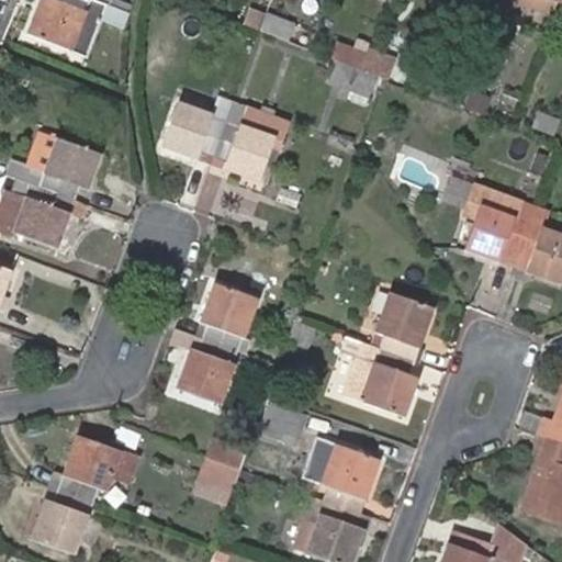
[(36,0),(24,34),(26,34),(35,10),(38,13),(43,0),(36,0)]
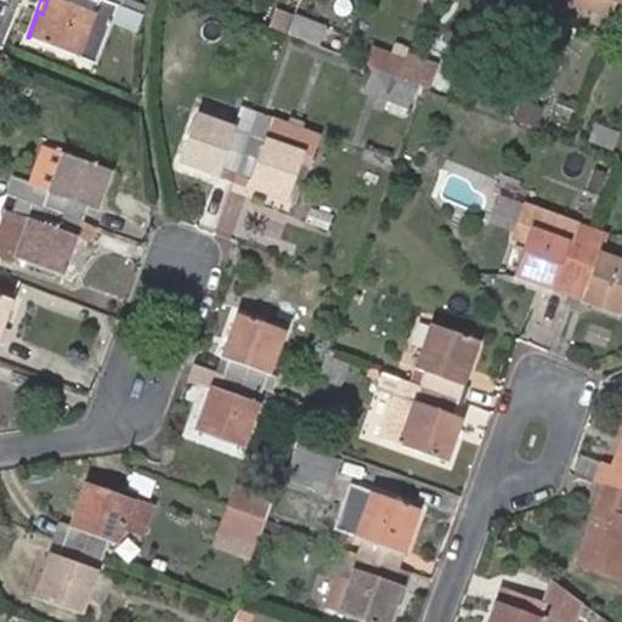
[(29,38),(79,57),(95,13),(111,20),(136,29),(142,11),(143,9),(103,0),(47,0),(43,15),(39,11),(29,38)]
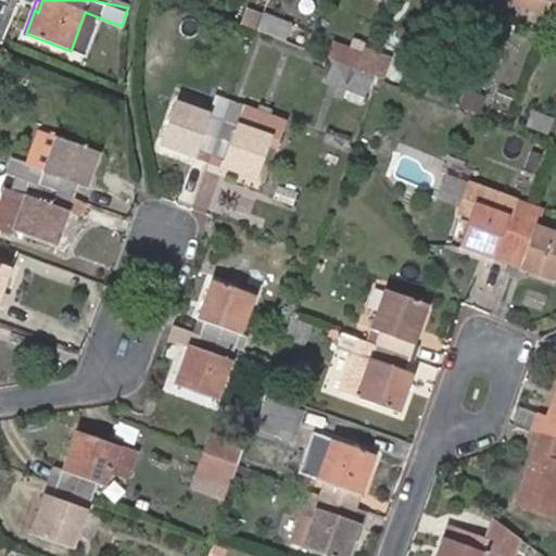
[(550,0),(548,0),(508,0),(544,13),(550,0)]
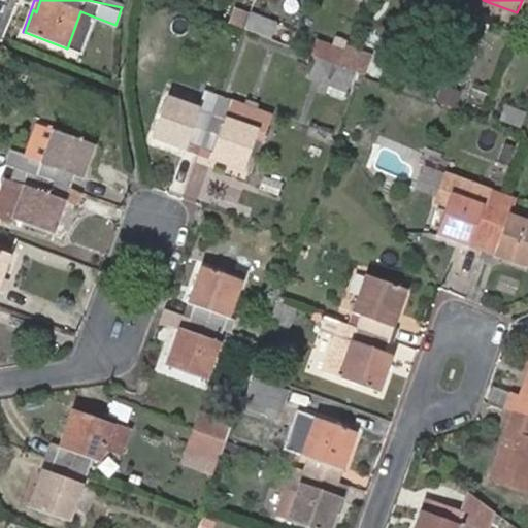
[(94,17),(80,11),(67,48),(80,55),(94,17)]
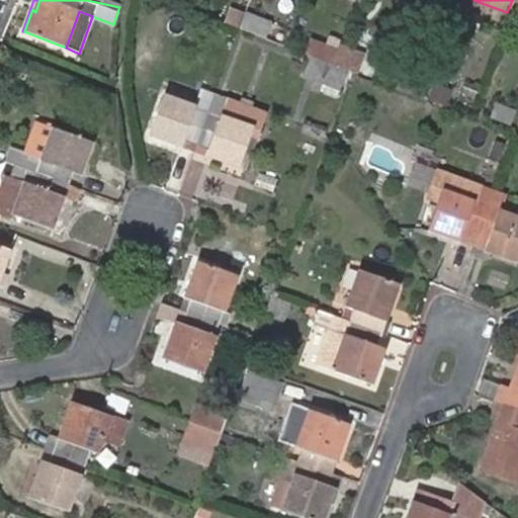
[(249,11),(242,29),(266,39),(274,20),(249,11)]
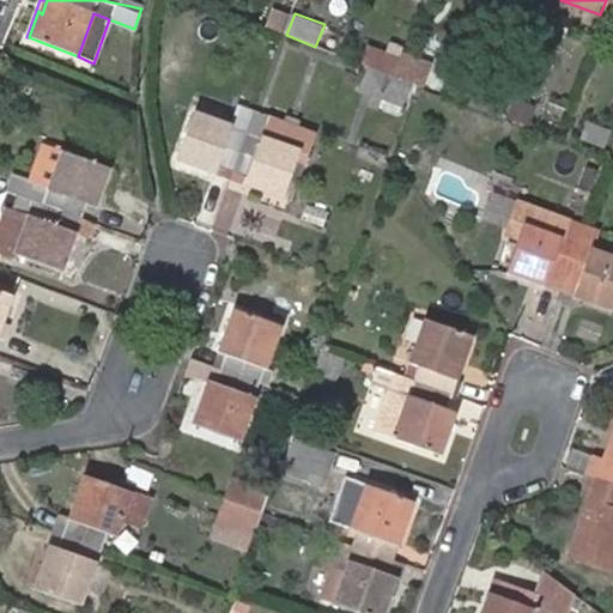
[(399,55),(366,43),(359,64),(364,65),(375,70),(392,76),(399,55)]
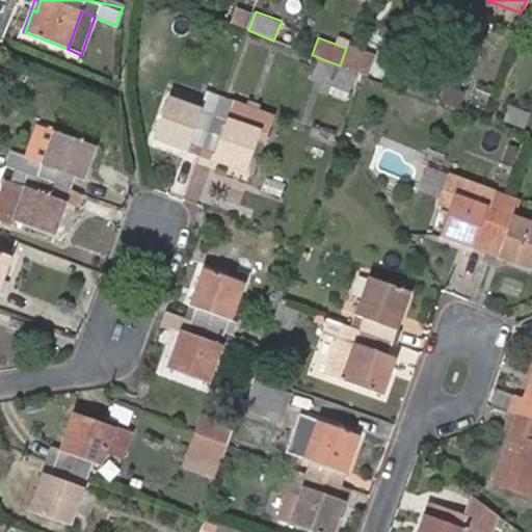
[(372,55),(347,46),(346,48),(340,65),(365,75),(372,55)]
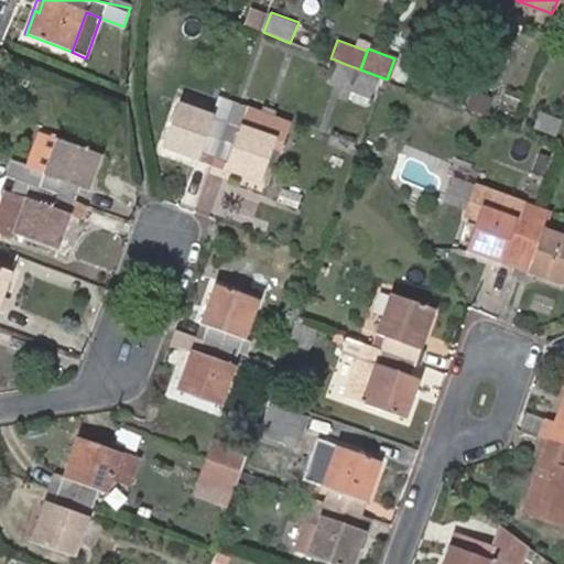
[(345,64),(335,60),(326,83),(370,99),(379,77),(360,69),(345,64)]
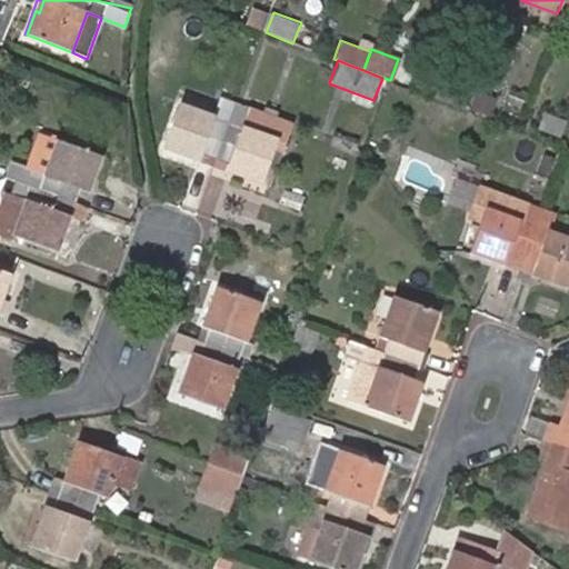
[(179,101),(215,115),(219,101),(185,88),(179,101)]
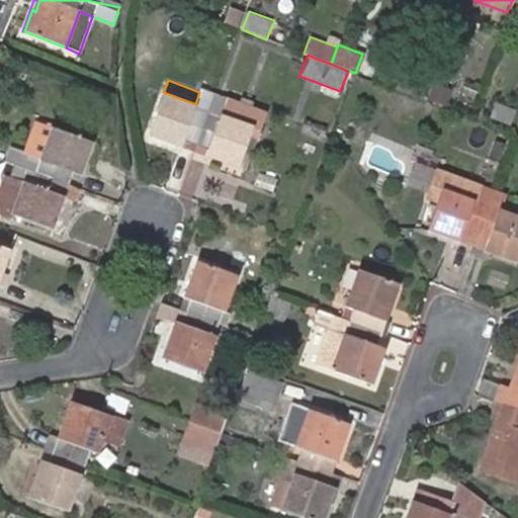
[(479,87),(465,83),(461,92),(476,96),(479,87)]
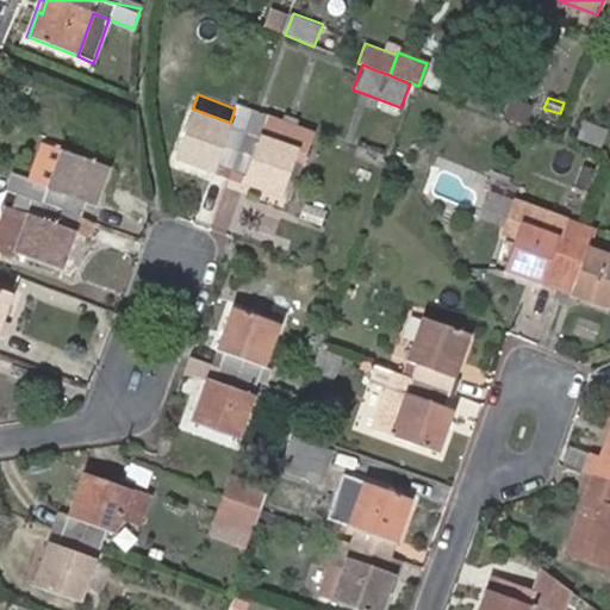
[(216,161),(230,167),(244,128),(251,109),(237,103),(235,109),(230,123),(192,109),(175,154),(199,162),(201,157),(215,163),(216,161)]
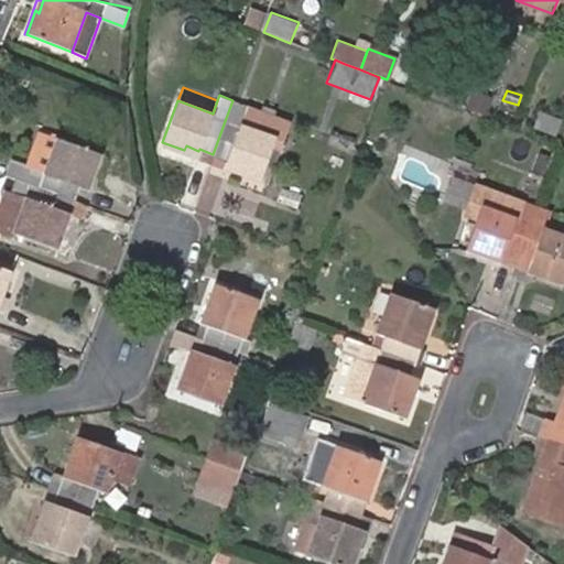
[(226,118),(213,154),(226,160),(226,161),(241,165),(240,169),(260,176),(258,181),(267,183),(291,122),(232,100),(226,118)]
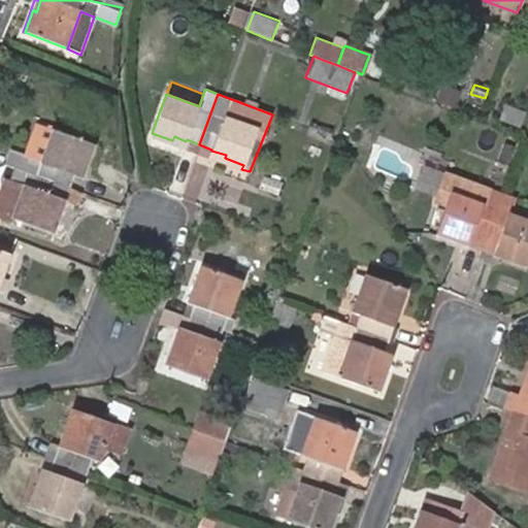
[(526,113),(506,106),(501,119),(521,126),(526,113)]
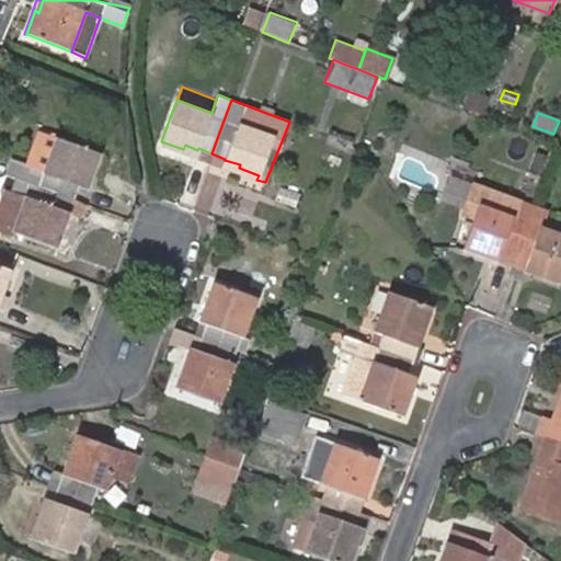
[(25,164),(43,171),(56,137),(37,133),(25,164)]
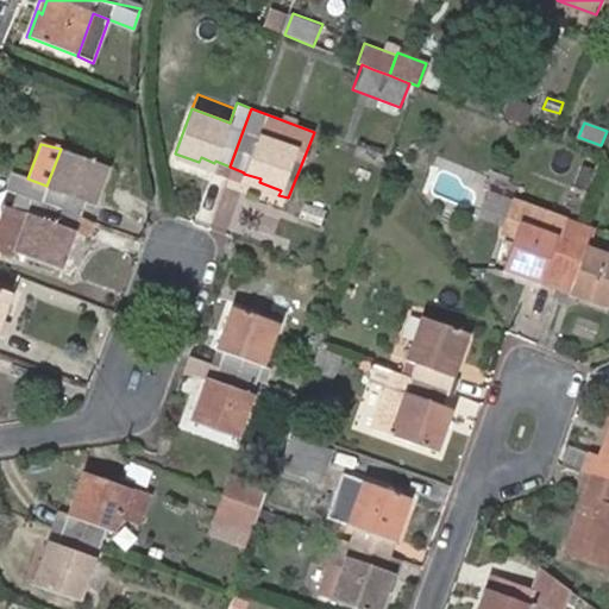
[(107,165),(61,149),(46,186),(27,179),(12,174),(6,189),(18,193),(41,201),(80,215),(85,202),(87,202),(93,187),(98,188),(107,165)]
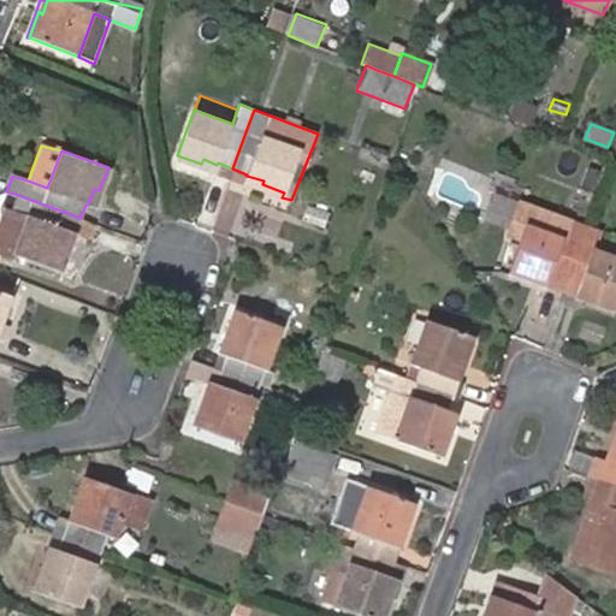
[(201,164),(177,155),(176,158),(214,171),(217,165),(203,159),(201,164)]
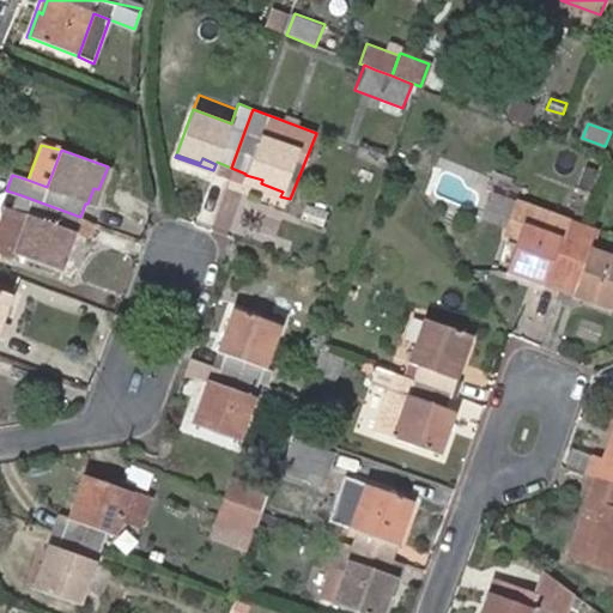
[(93,188),(87,204),(95,207),(110,167),(108,167),(98,189),(93,188)]
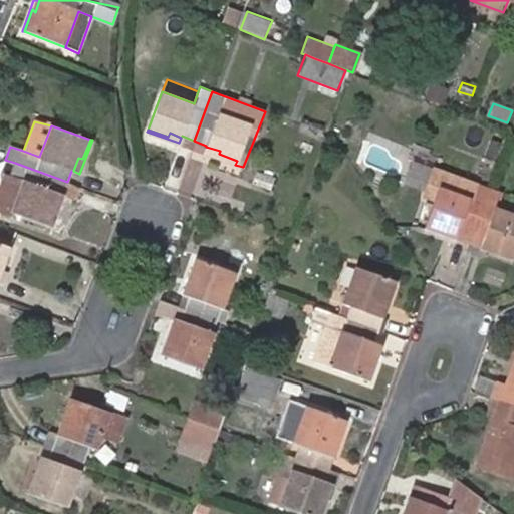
[(492,140),(485,157),(494,160),(500,143),(492,140)]
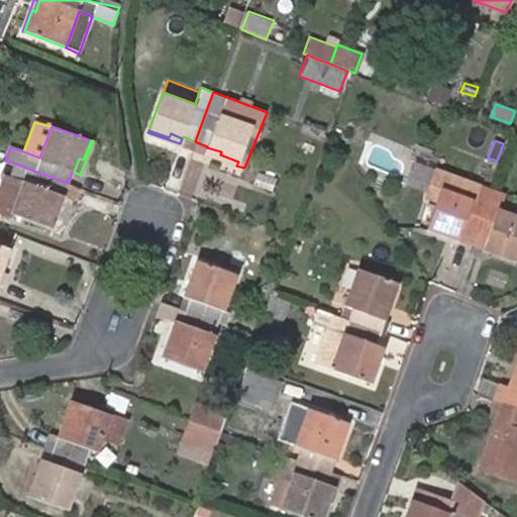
[(236,166),(238,162),(220,154),(221,151),(207,147),(205,152),(236,166)]
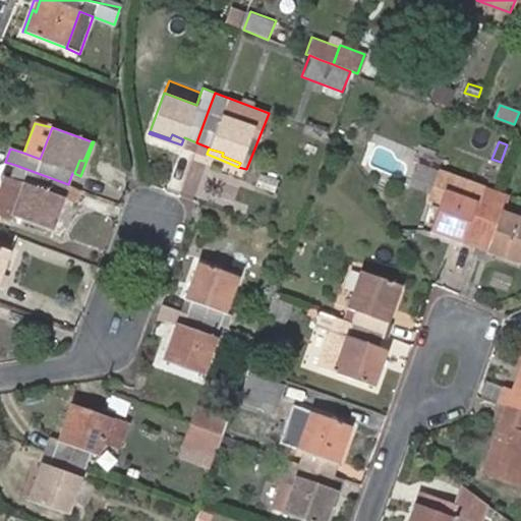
[(68,184),(35,172),(15,165),(10,180),(4,177),(0,187),(0,217),(10,222),(13,215),(50,229),(57,210),(52,209),(57,196),(63,198),(68,184)]
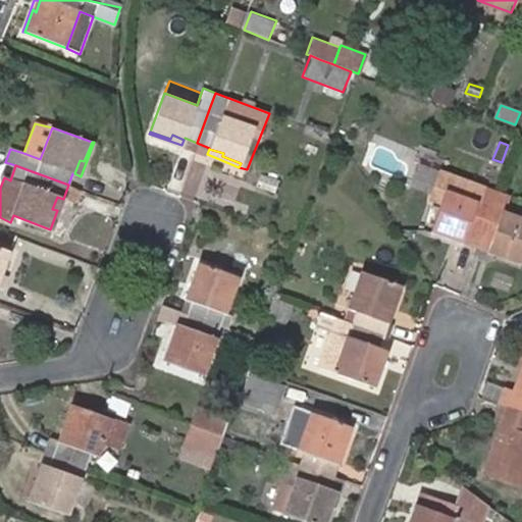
[(464,235),(478,240),(490,206),(496,192),(480,186),(474,200),(467,198),(472,183),(439,170),(431,192),(442,196),(439,206),(431,229),(450,237),(451,232),(464,238),(464,235)]
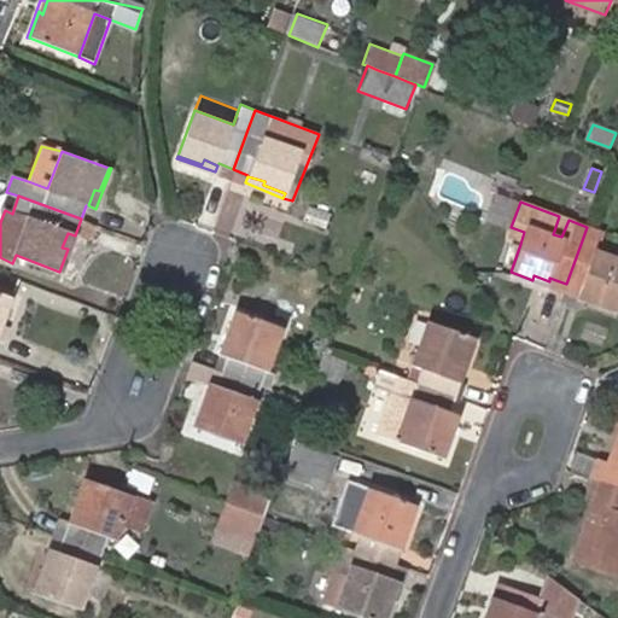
[(330,214),(310,207),(304,220),(326,228),(330,214)]
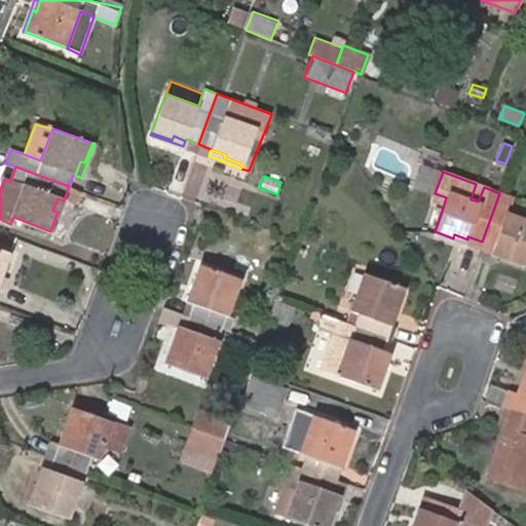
[(478,201),(484,187),(476,184),(471,199),(478,201)]
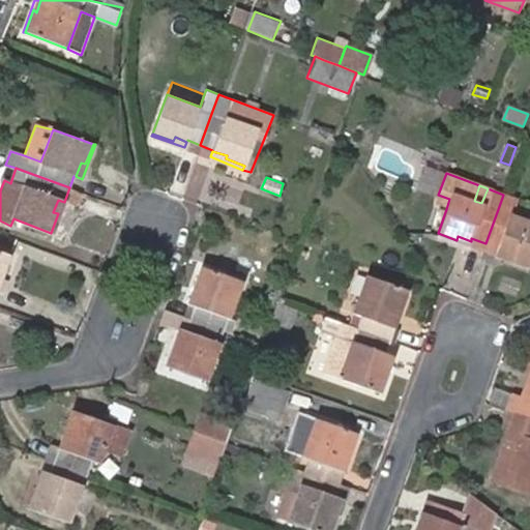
[(81,192),(69,187),(64,202),(77,206),(81,192)]
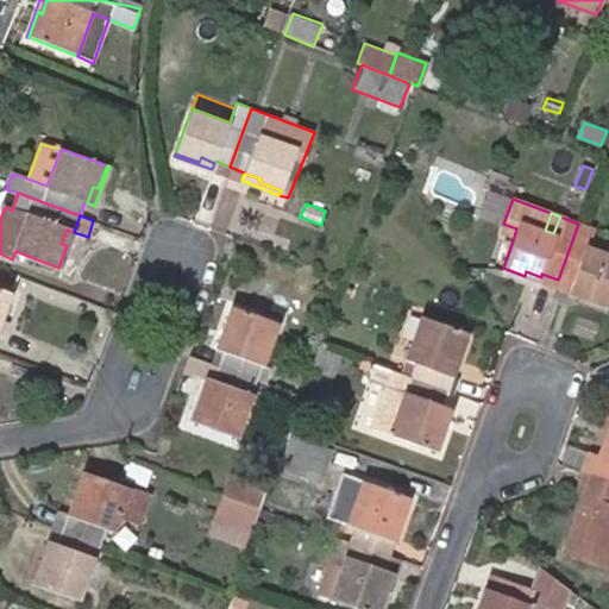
[(500,236),(513,240),(516,228),(503,224),(500,236)]
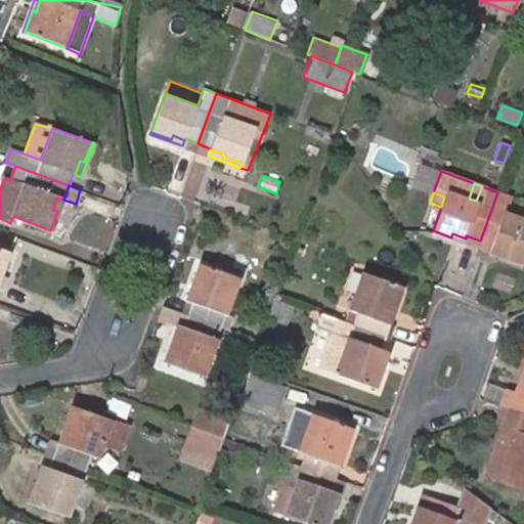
[(492,207),(480,241),(492,245),(491,248),(505,252),(504,255),(523,263),(523,259),(523,218),(507,212),(512,199),(497,192),(492,207)]
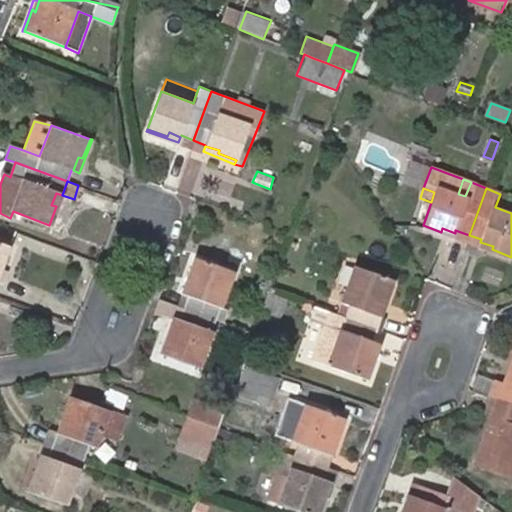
[(50,225),(62,195),(56,193),(51,205),(56,206),(49,225),(50,225)]
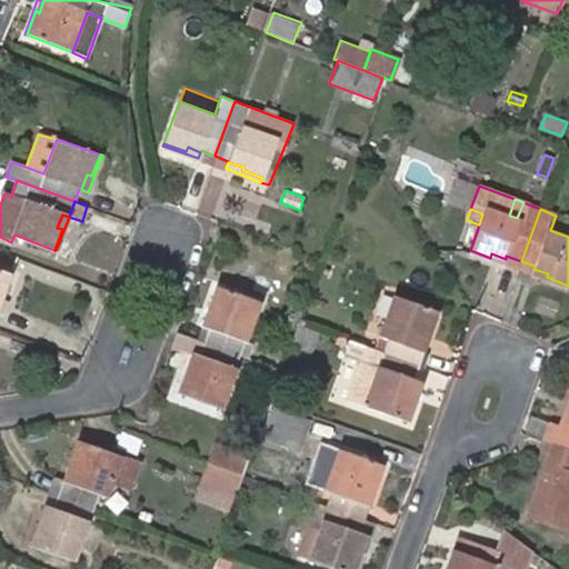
[(502,265),(506,259),(491,253),(490,258),(470,250),(469,252),(502,265)]
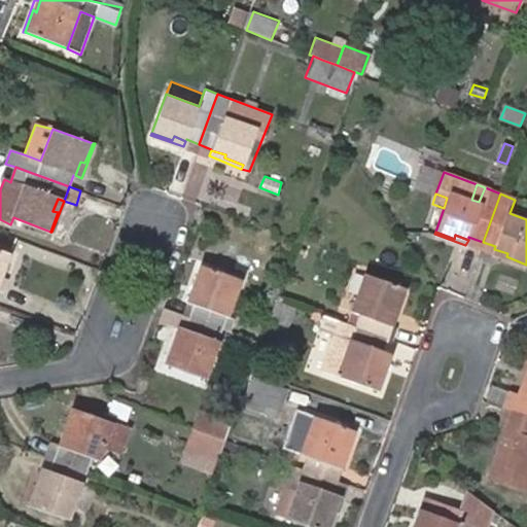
[(507,253),(494,249),(492,254),(525,267),(526,265),(506,256),(507,253)]
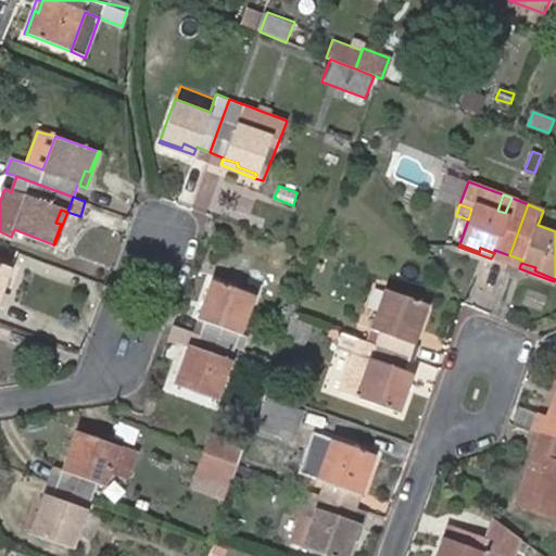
[(0,292),(10,267),(0,264),(0,292)]
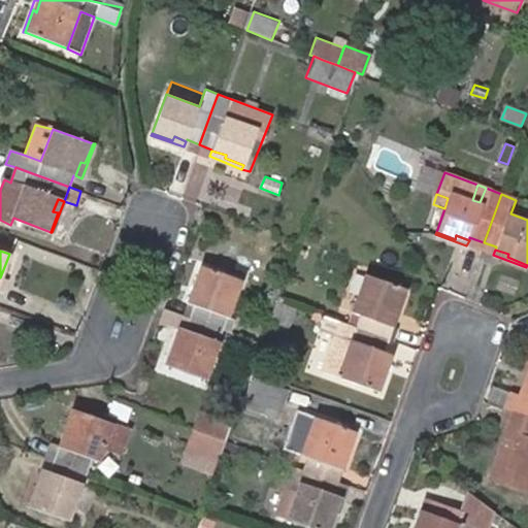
[(0,285),(11,255),(9,254),(0,277),(0,285)]
